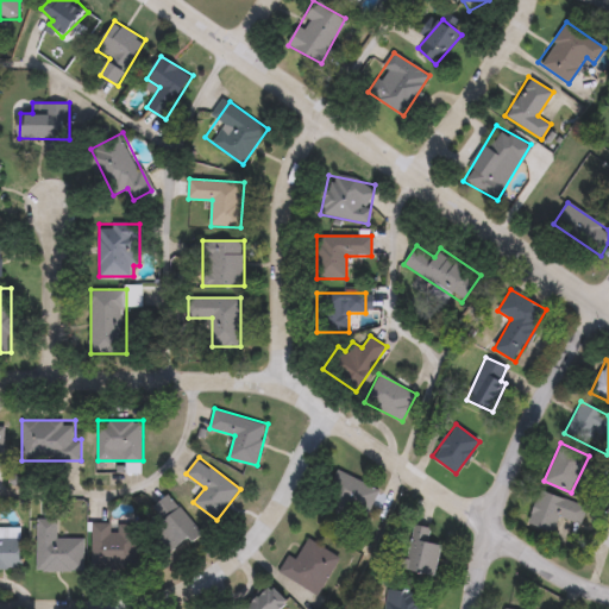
[(378,490),(365,516),(350,508),(344,521),(319,509),(338,470),(378,490)]
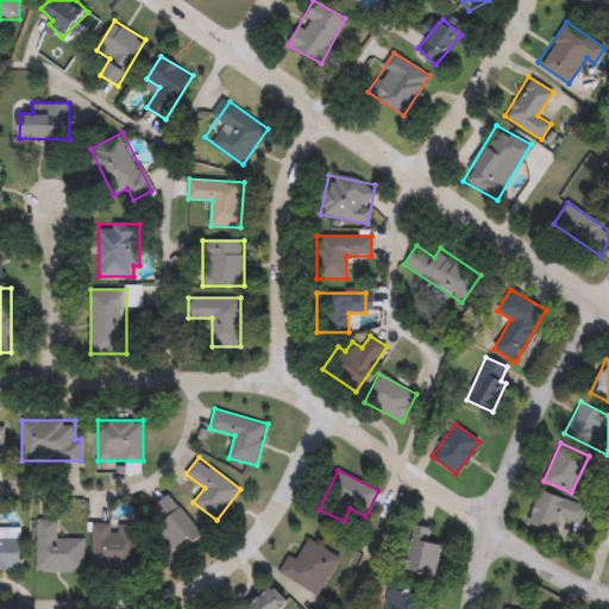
[(528,523),(538,490),(586,504),(581,523),(558,516),(553,531),(528,523)]
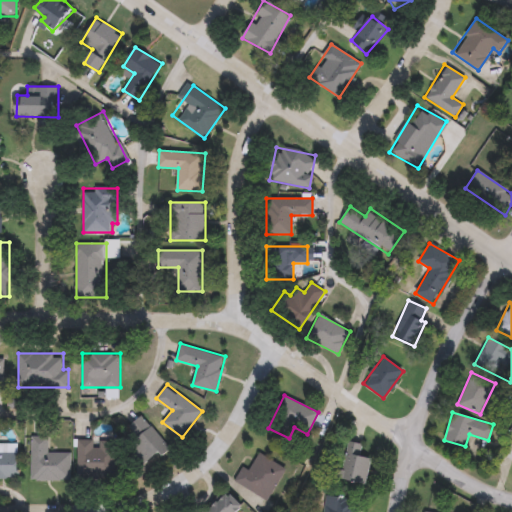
[(170,446),(147,467),(119,435),(142,415),(170,446)]
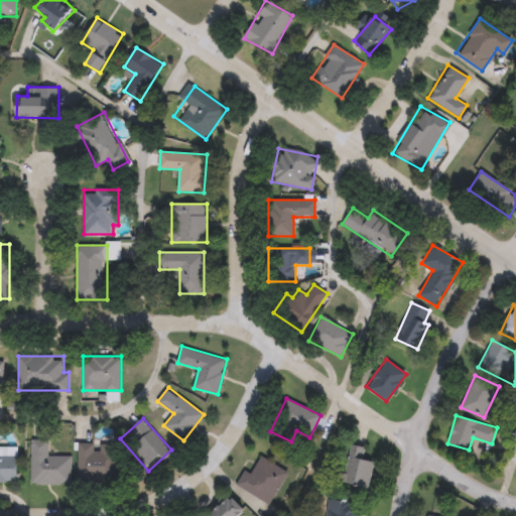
[(49,439),(49,457),(72,457),(72,483),(32,483),(32,439),(49,439)]
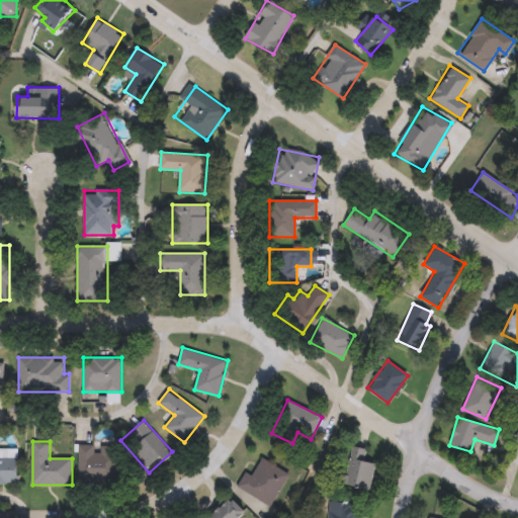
[(80,482),(80,444),(116,444),(116,482),(80,482)]
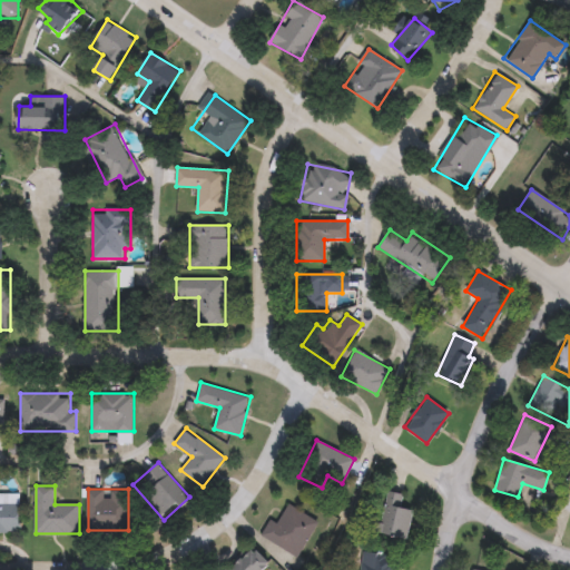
[(405,540),(372,531),(384,490),(403,494),(400,505),(413,510),(405,540)]
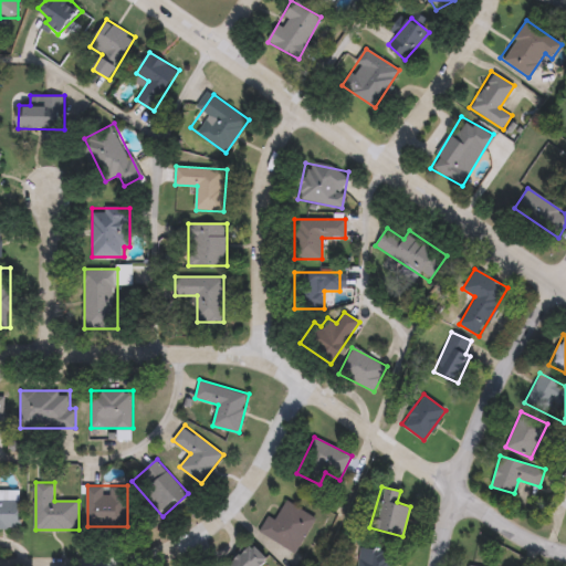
[(0,489),(20,489),(20,528),(0,527),(0,489)]
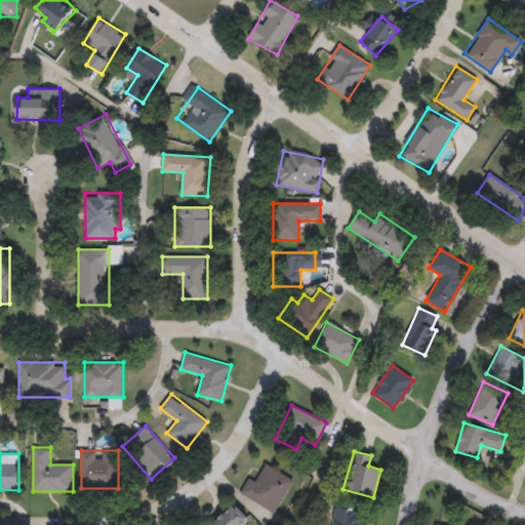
[(239,493),(248,478),(255,482),(265,465),(292,480),(274,513),(239,493)]
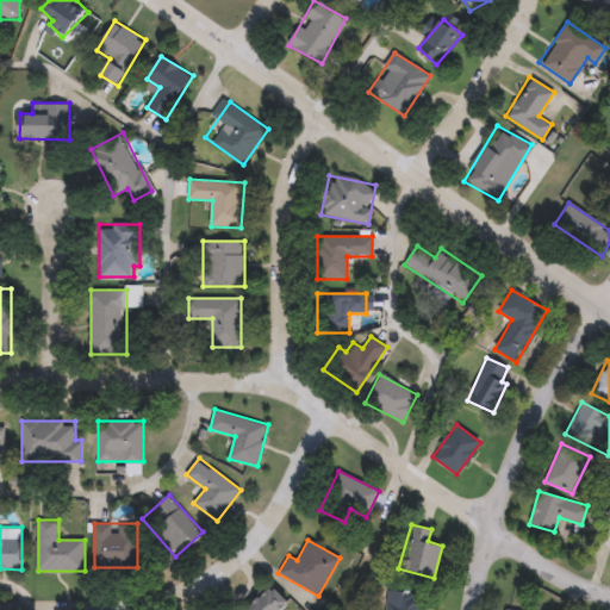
[(279,609),(242,609),(269,583),(287,602),(279,609)]
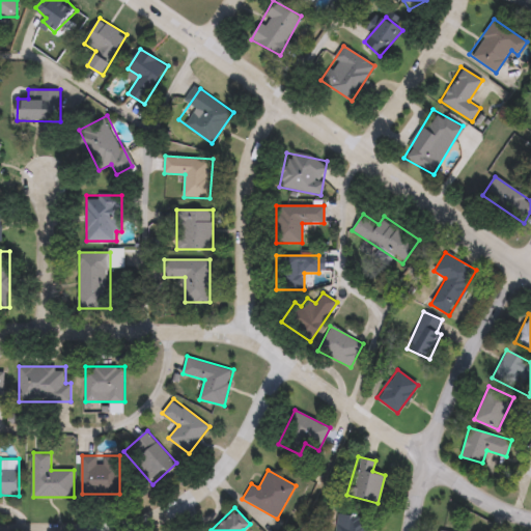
[(370,530),(334,530),(336,513),(372,518),(370,530)]
